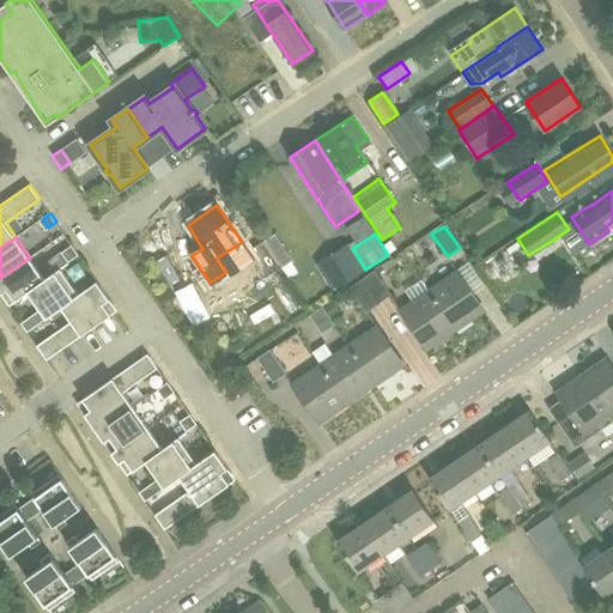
[(265,241),(247,252),(265,278),(283,266),(273,254),(265,241)]
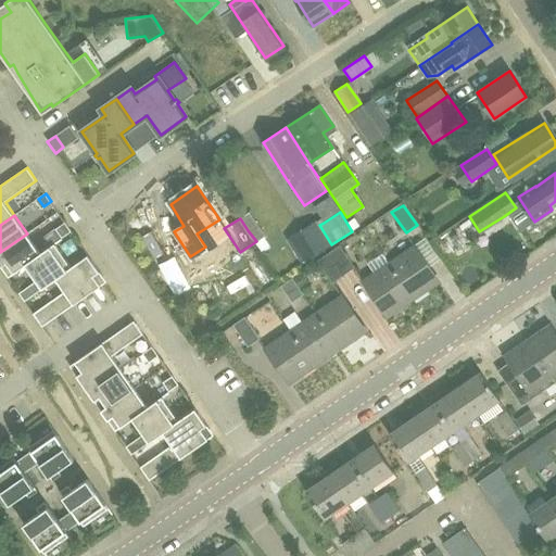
[(315,219),(287,240),(303,265),(332,245),(331,244),(319,225),(315,219)]
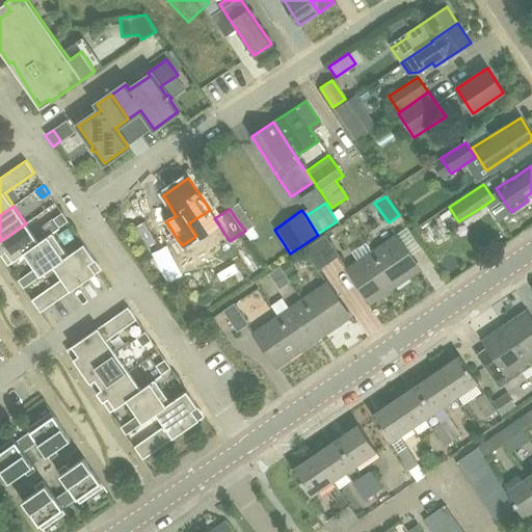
[(63,214),(57,218),(62,225),(69,221),(63,214)]
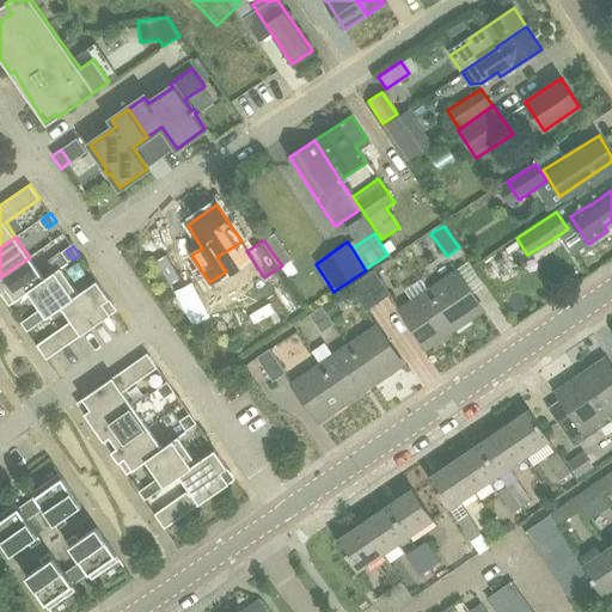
[(282,246),(273,254),(282,265),(291,259),(282,246)]
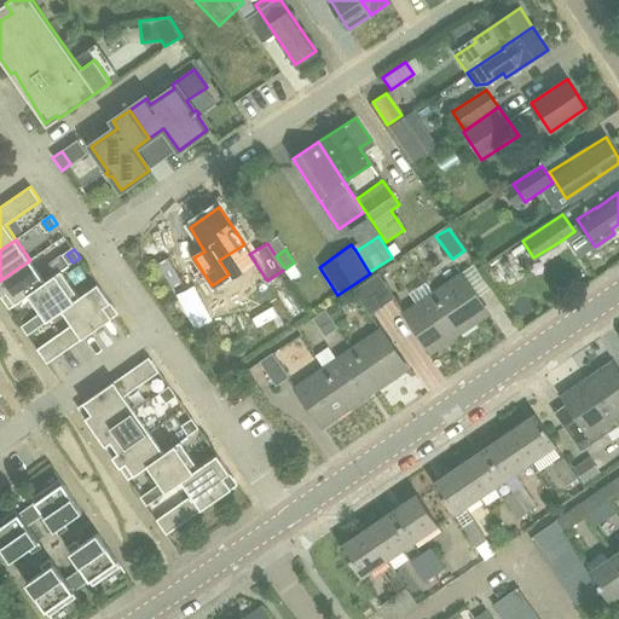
[(30,260),(0,281),(0,295),(10,308),(29,295),(29,294),(46,283),(45,282),(30,260)]
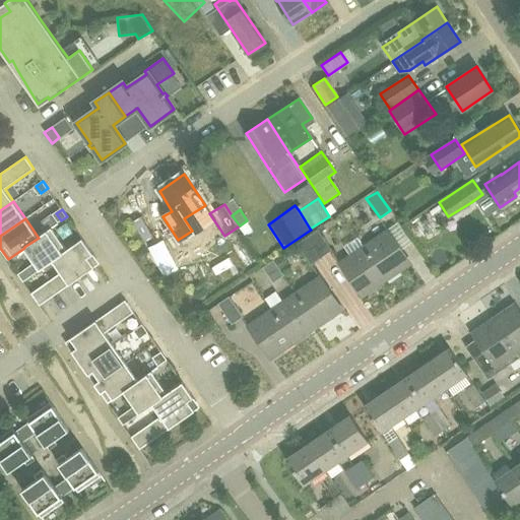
[(35,262),(18,274),(23,281),(53,261),(52,260),(67,250),(52,228),(38,237),(39,238),(24,247),(24,248),(35,262)]
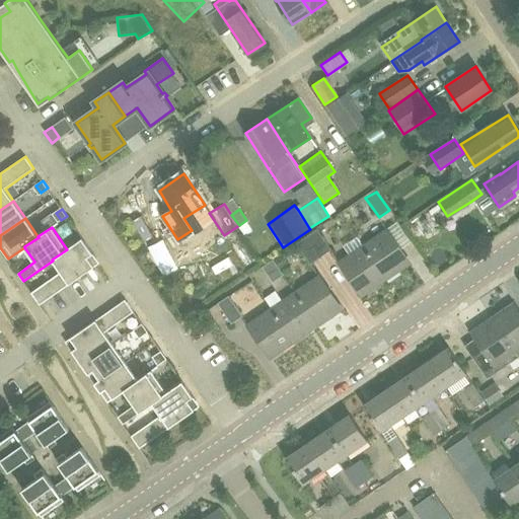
[(316,229),(306,236),(320,256),(330,249),(316,229)]
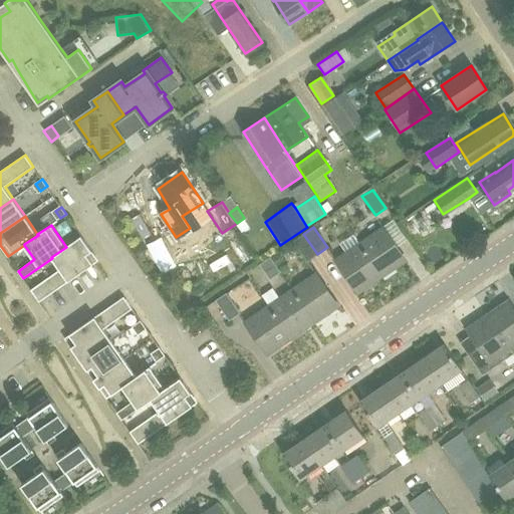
[(382,227),(358,243),(381,277),(406,260),(382,227)]
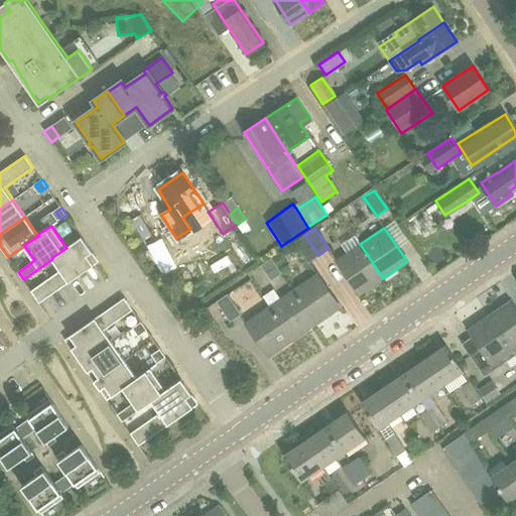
[(304,235),(294,242),(308,262),(318,255),(304,235)]
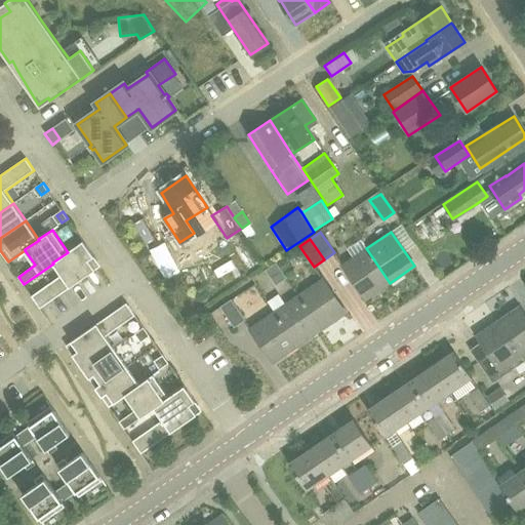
[(62,275),(32,295),(40,308),(95,270),(89,259),(94,256),(83,241),(68,252),(52,263),(53,264),(62,275)]
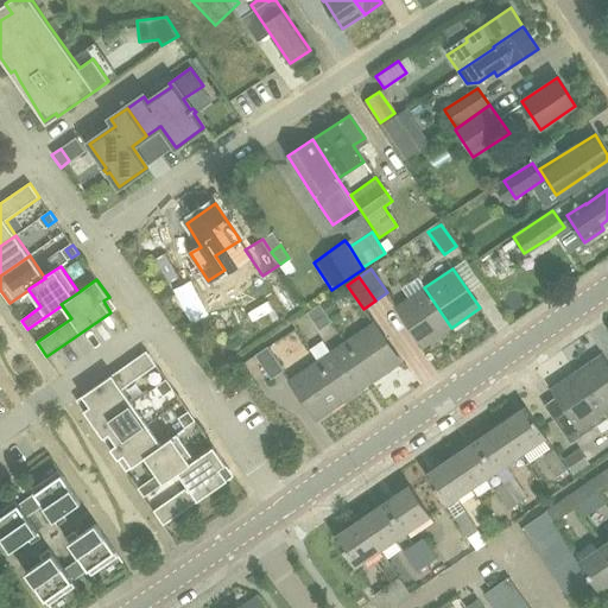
[(424,287),(396,308),(423,347),(451,328),(424,287)]
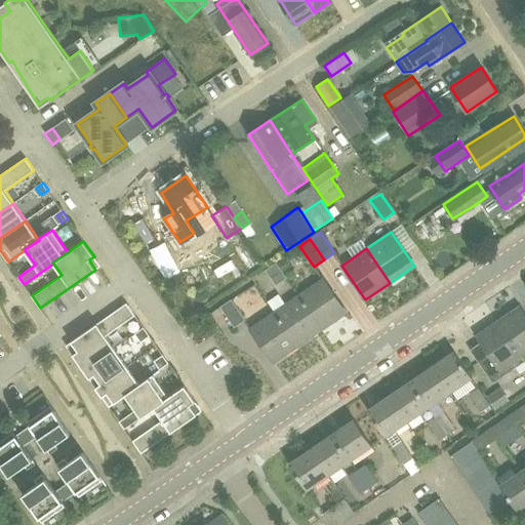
[(284,257),(277,263),(284,273),(290,268),(284,257)]
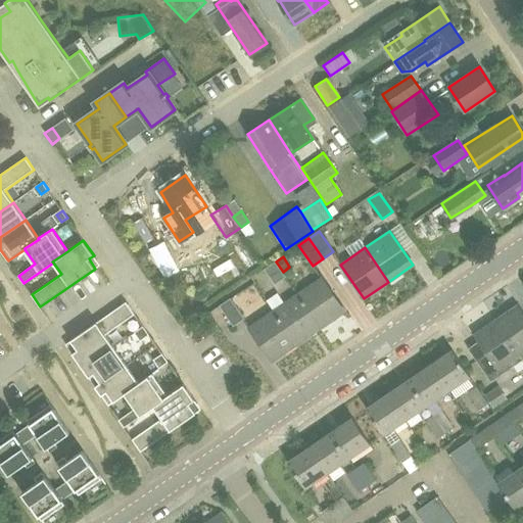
[(275,262),(264,270),(275,284),(285,277),(275,262)]
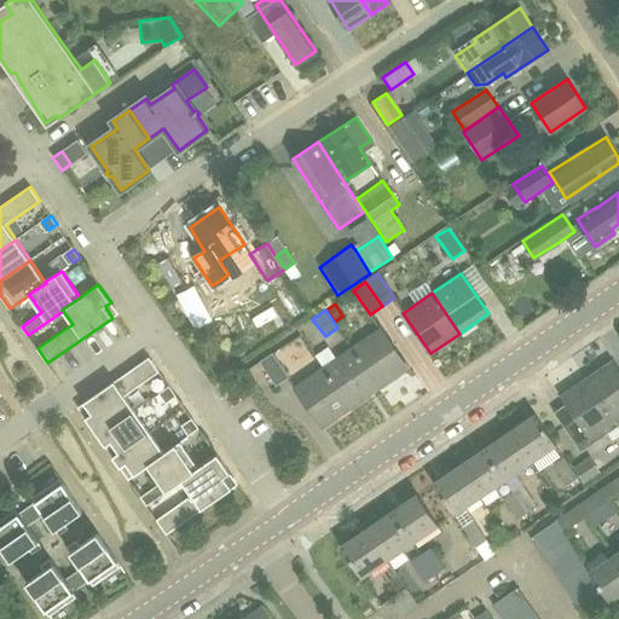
[(380,328),(351,348),(379,389),(408,369),(380,328)]
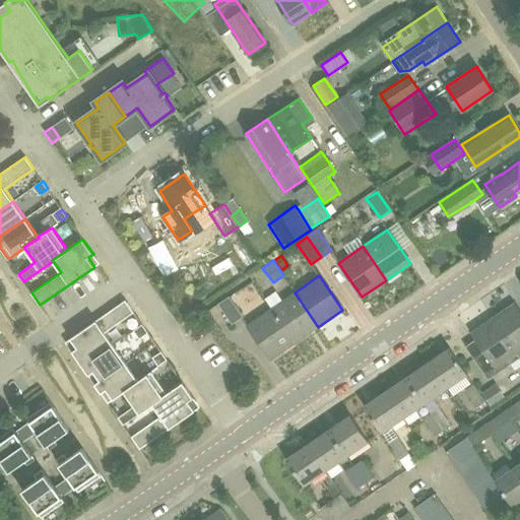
[(295,293),(272,309),(295,343),(318,327),(295,293)]
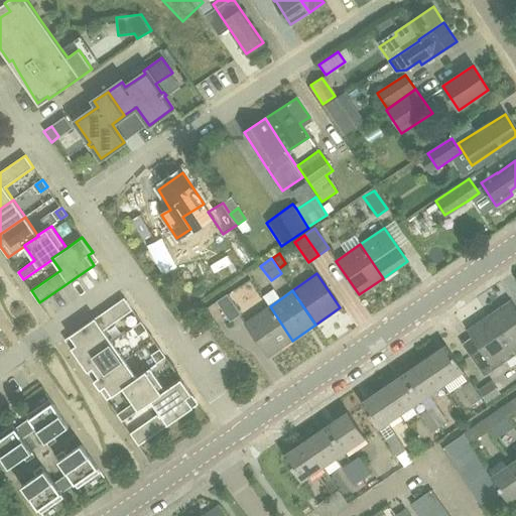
[(227,294),(217,301),(230,321),(241,314),(227,294)]
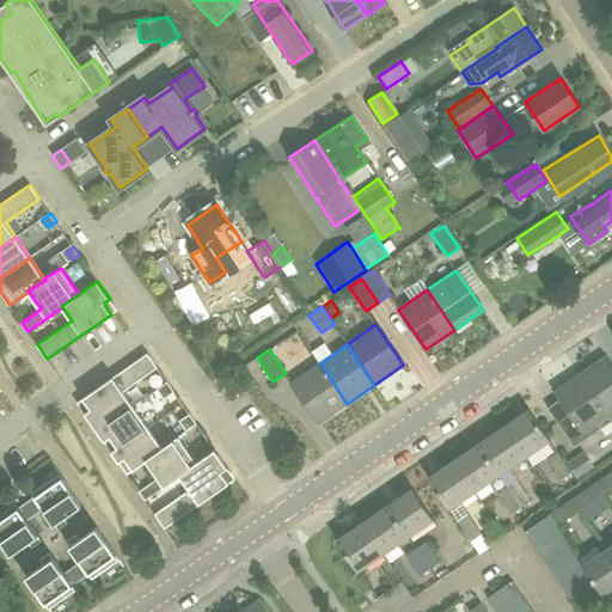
[(148,353),(84,398),(91,409),(85,414),(98,432),(134,407),(123,391),(158,367),(148,353)]
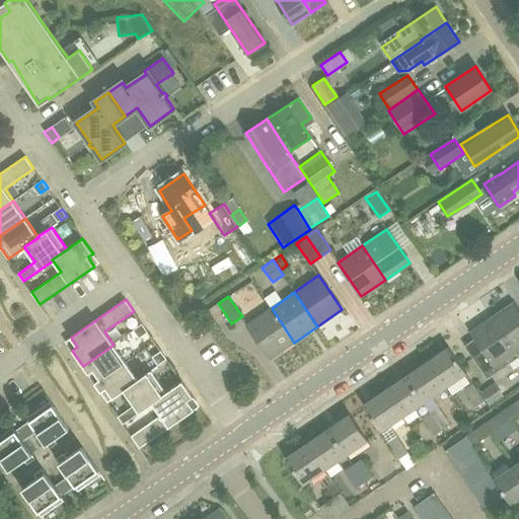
[(518,313),(514,306),(493,319),(513,351),(518,346),(518,313)]
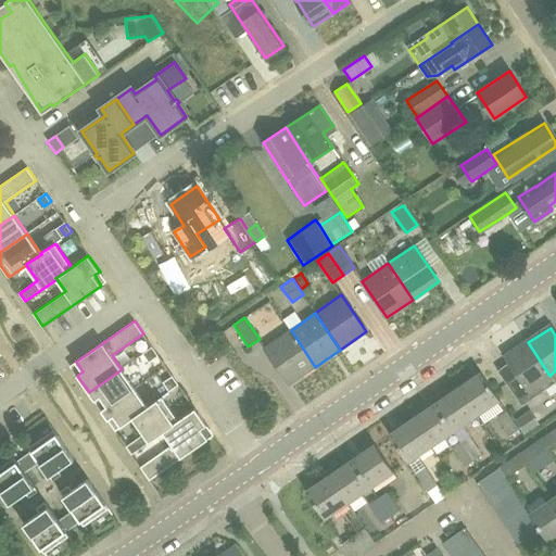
[(291,330),(265,348),(290,384),(315,367),(291,330)]
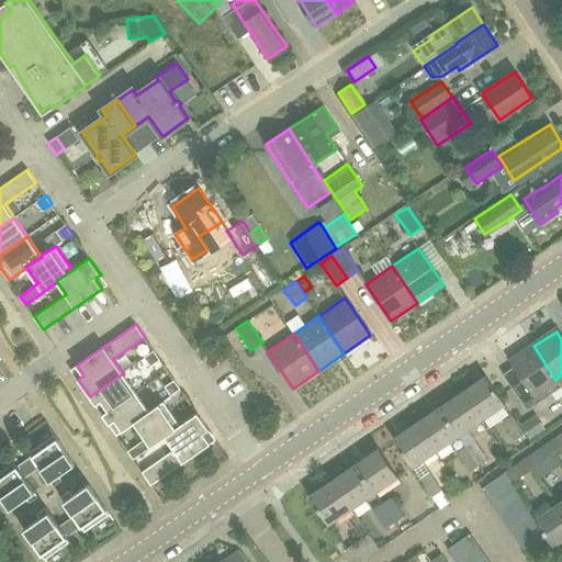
[(534,346),(512,360),(516,367),(526,381),(514,389),(527,408),(552,392),(547,385),(555,380),(534,346)]
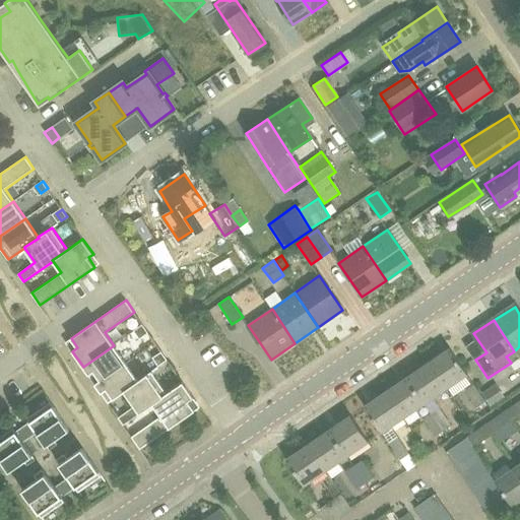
[(143,324),(135,330),(140,338),(148,332),(143,324)]
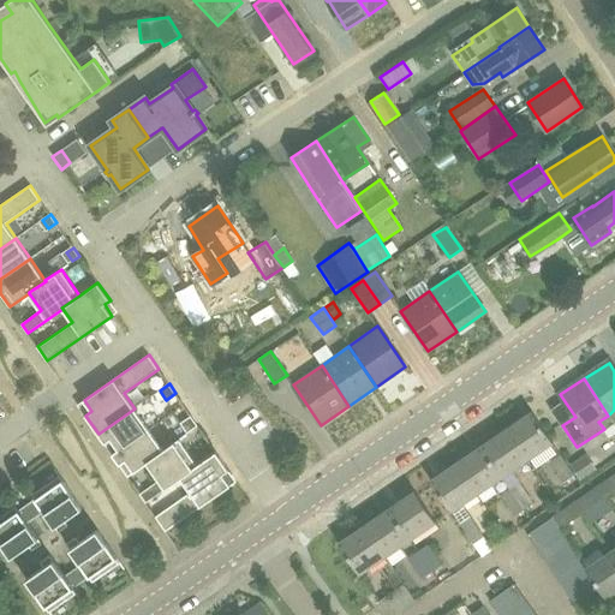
[(135,408),(99,434),(112,454),(149,428),(135,408)]
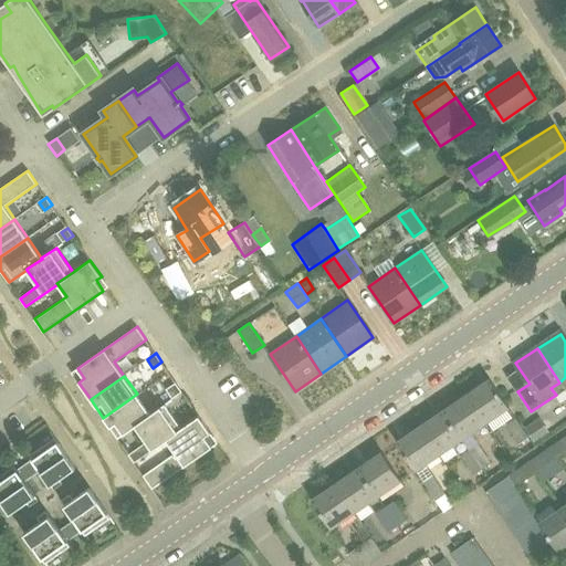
[(490,378),(465,395),(485,422),(509,407),(490,378)]
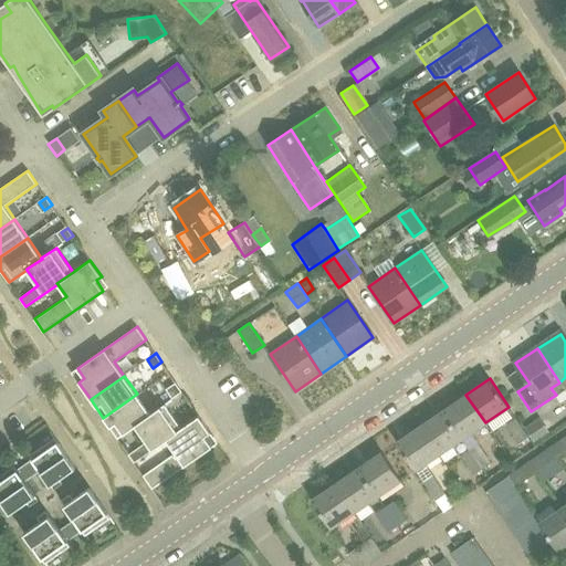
[(176,383),(168,389),(174,397),(182,391),(176,383)]
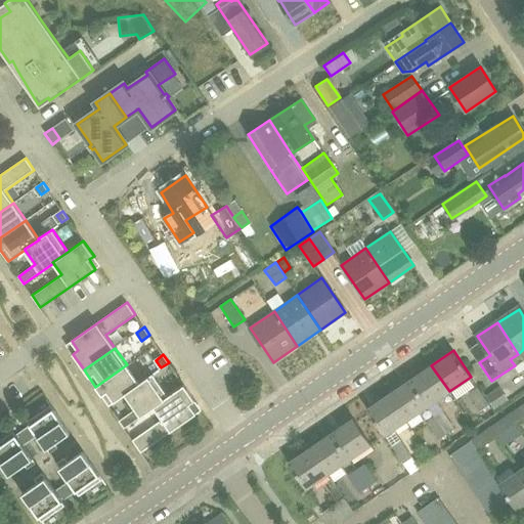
[(127,364),(95,387),(110,406),(126,394),(125,394),(139,384),(139,383),(127,364)]
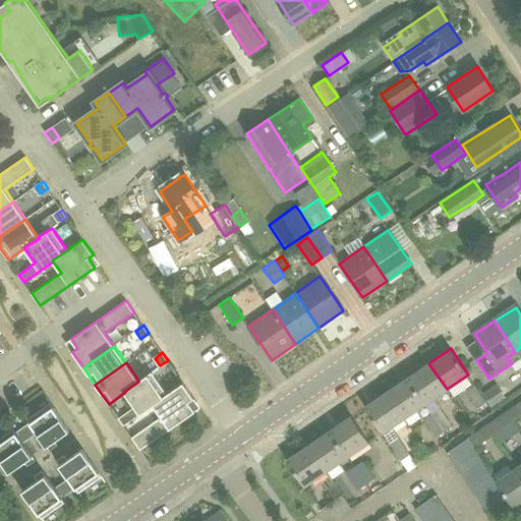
[(428,363),(407,378),(425,404),(432,414),(444,431),(452,426),(433,398),(447,389),(428,363)]
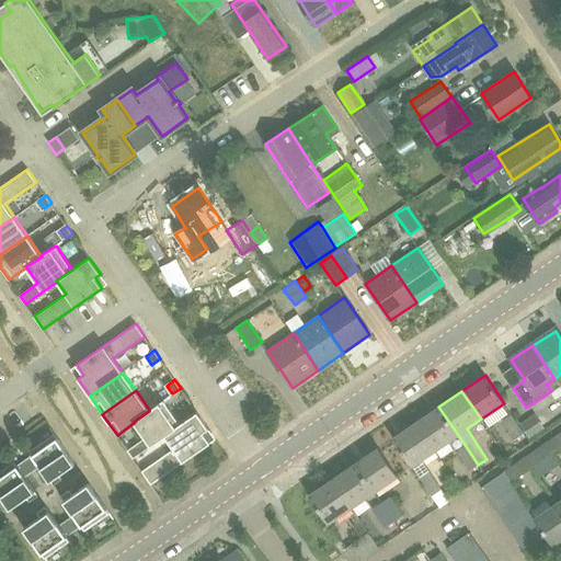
[(146,438),(128,450),(134,458),(165,436),(164,436),(181,424),(163,400),(149,410),(149,411),(134,422),(135,422),(146,438)]
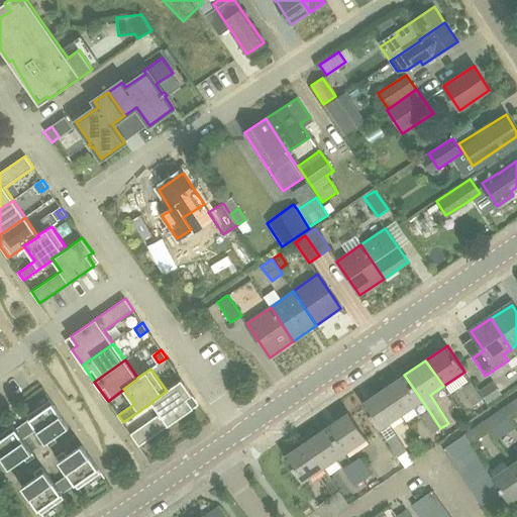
[(404,375),(383,389),(401,415),(422,401),(404,375)]
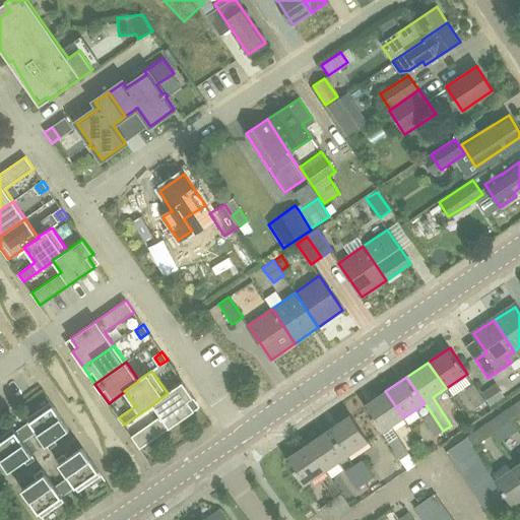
[(161,415),(132,437),(140,449),(195,410),(189,400),(194,397),(183,382),(168,393),(152,404),(153,404),(161,415)]
